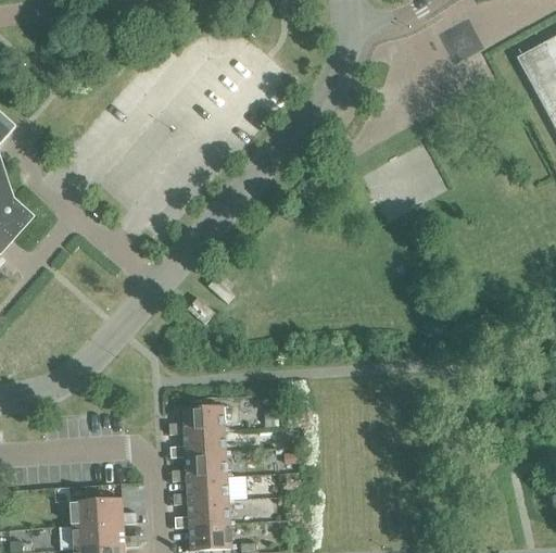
[(555,34),(543,41),(542,41),(542,42),(517,55),(516,55),(515,57),(516,58),(530,83),(529,84),(530,85),(531,85),(552,124),(552,125),(553,126),(555,130),(555,34)]
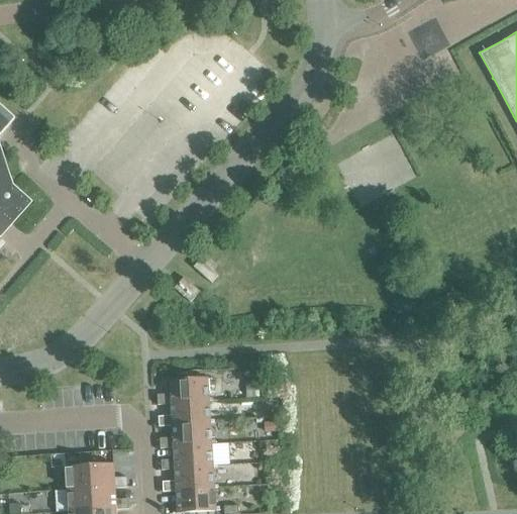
[(0,149),(0,131),(1,130),(10,121),(0,112),(0,218),(3,215),(11,221),(30,200),(11,183),(0,149)]
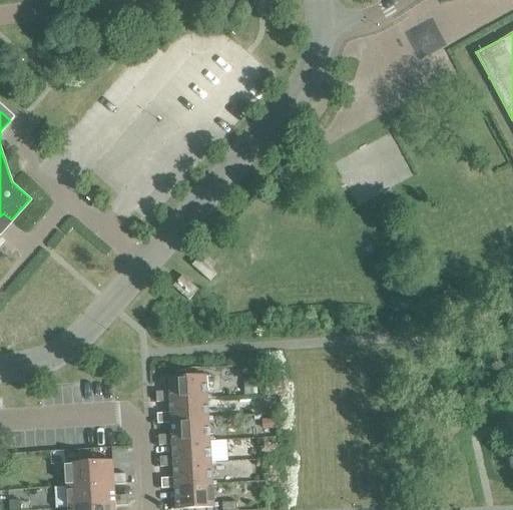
[(155,400),(168,399),(206,396),(205,374),(166,376),(167,389),(154,390),(155,400)]
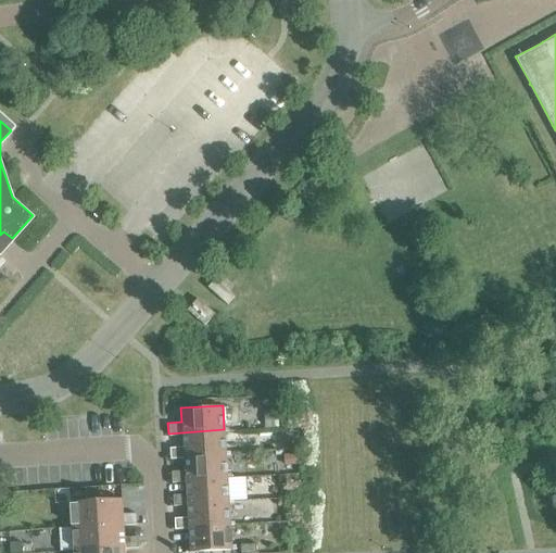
[(277,411),(263,411),(264,426),(278,425),(277,411)]
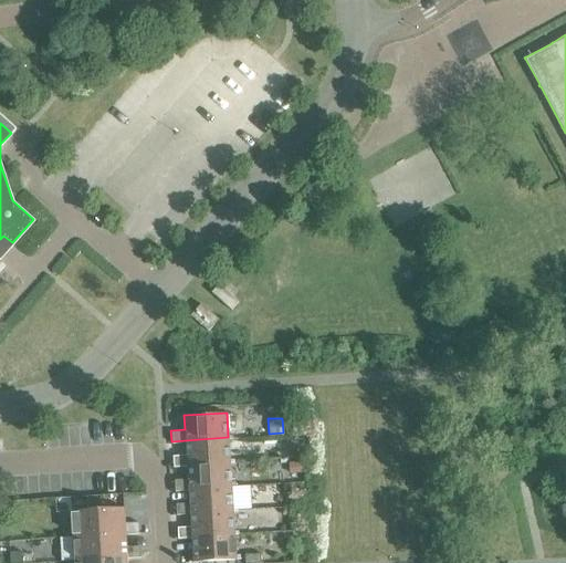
[(173,466),(187,465),(187,464),(229,461),(228,437),(186,440),(186,454),(173,455),(173,466)]
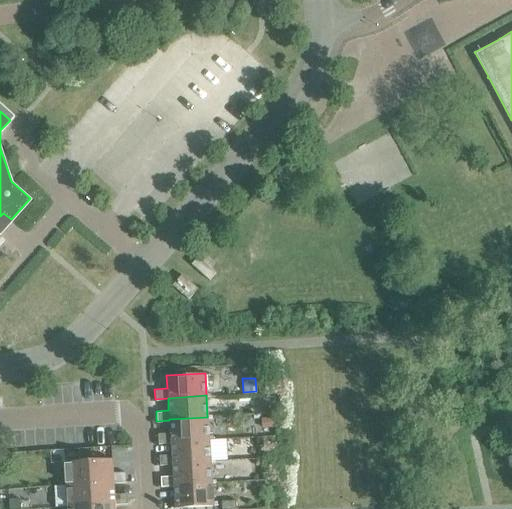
[(272,415),(259,416),(260,426),(273,425),(272,415)]
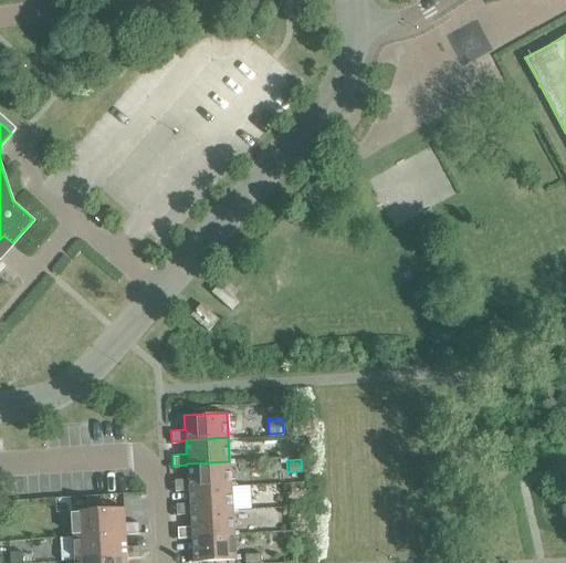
[(174,489),(188,489),(188,488),(231,485),(229,461),(187,464),(187,465),(188,477),(174,478),(174,489)]
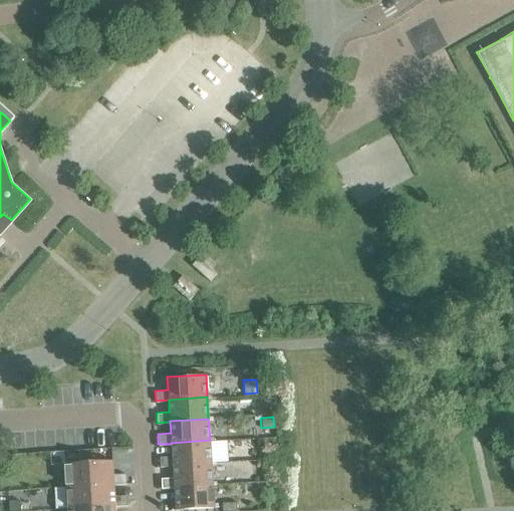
[(160,466),(173,465),(173,464),(211,462),(210,440),(171,443),(171,444),(172,455),(159,456),(160,466)]
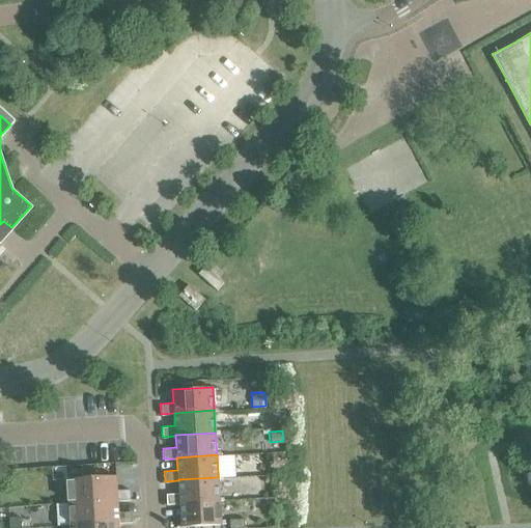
[(66,478),(68,502),(112,499),(112,500),(117,499),(130,499),(129,488),(116,489),(115,475),(66,478)]
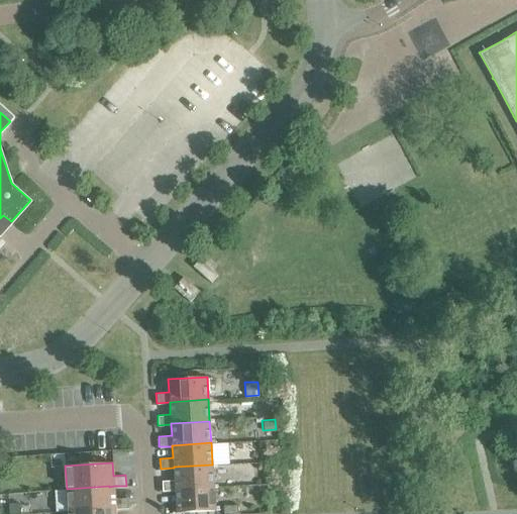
[(162,490),(175,490),(175,489),(213,486),(212,465),(174,467),(174,468),(174,479),(161,480),(162,490)]
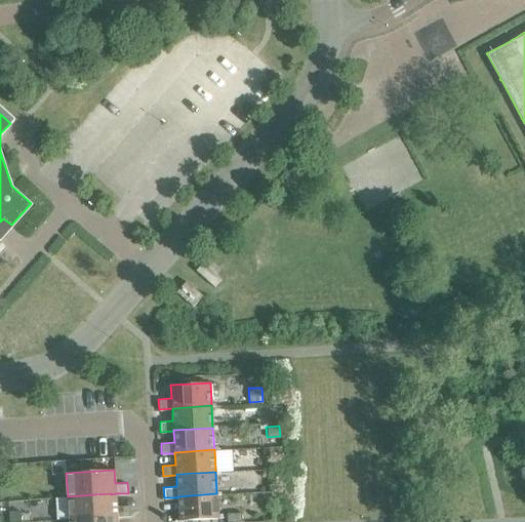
[(68,496),(69,518),(113,516),(117,516),(129,515),(129,505),(116,506),(116,493),(111,494),(111,493),(68,496)]
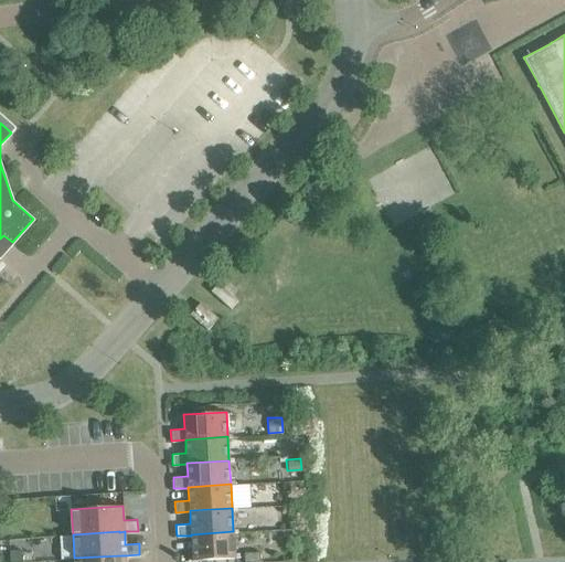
[(191,534),(191,536),(192,548),(187,549),(188,560),(235,557),(233,531),(191,534)]
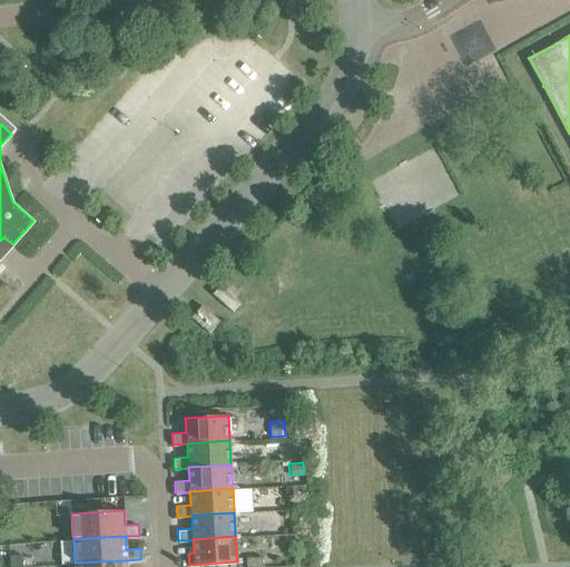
[(245,557),(245,560),(246,566),(262,566),(262,556),(245,557)]
